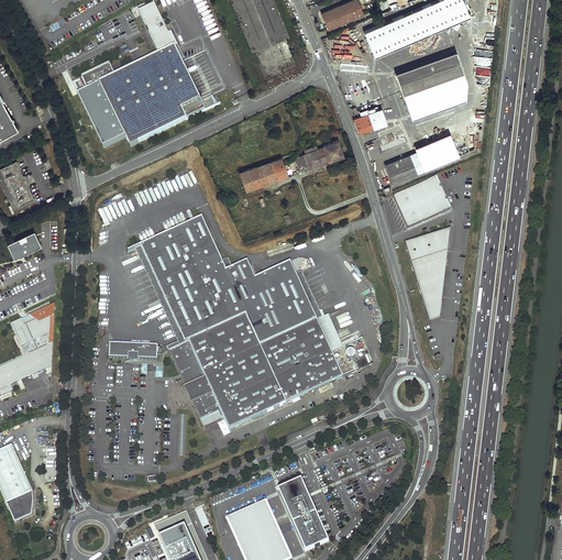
[(230,0),(238,17),(234,18),(240,31),(243,30),(251,48),(288,33),(274,0),(230,0)]
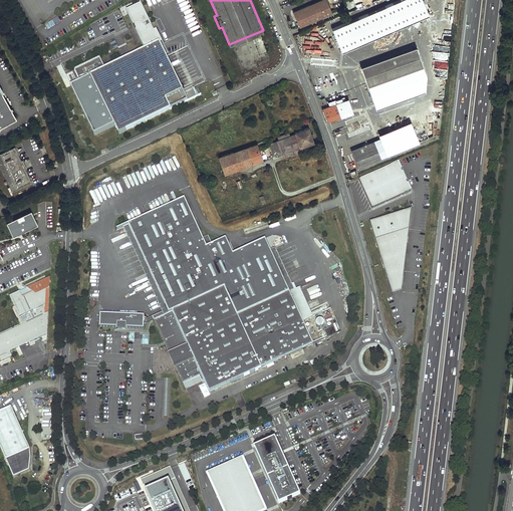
[(311,0),(292,8),(298,23),(330,10),(325,0),(311,0)]
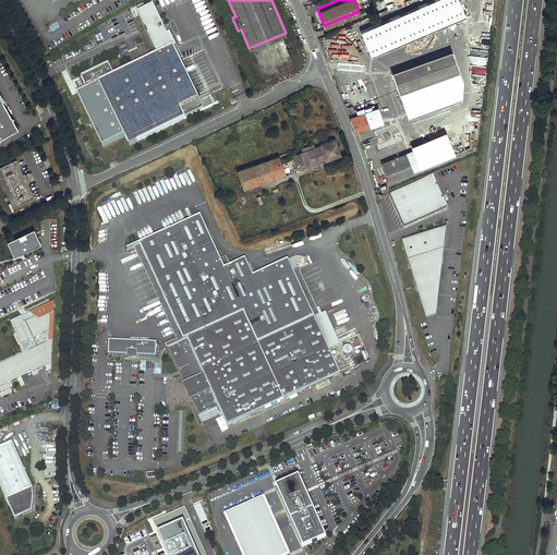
[(422,0),(360,26),(371,52),(464,12),(458,0),(422,0)]
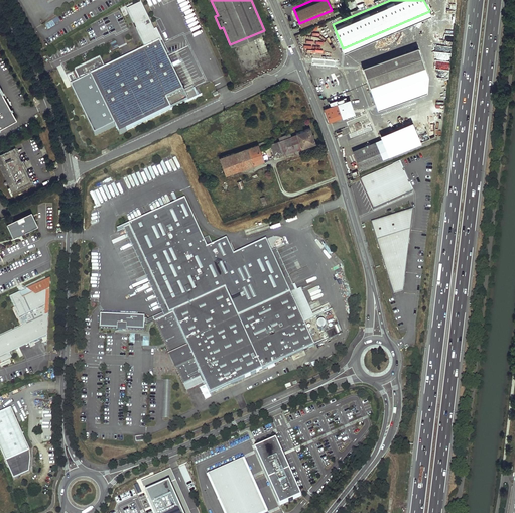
[(105,67),(99,55),(74,68),(79,78),(90,73),(118,132),(197,95),(192,85),(183,90),(160,41),(162,40),(157,28),(154,29),(142,3),(127,10),(133,23),(136,22),(138,27),(135,28),(144,47),(105,67)]
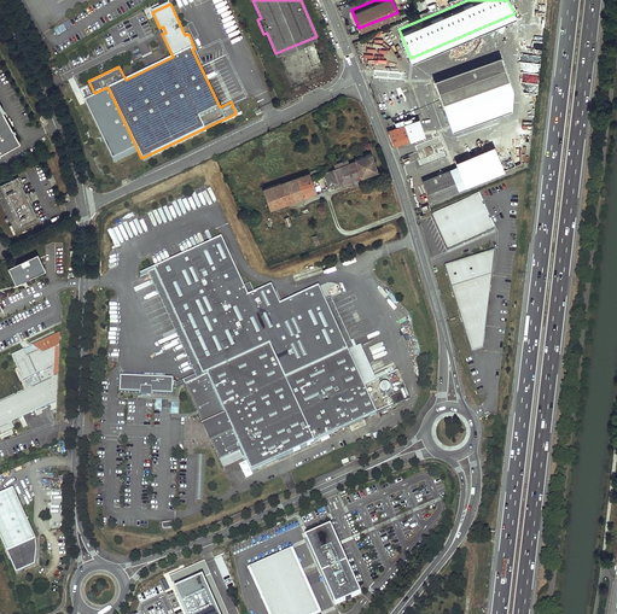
[(56,30),(71,22),(69,17),(53,25),(56,30)]
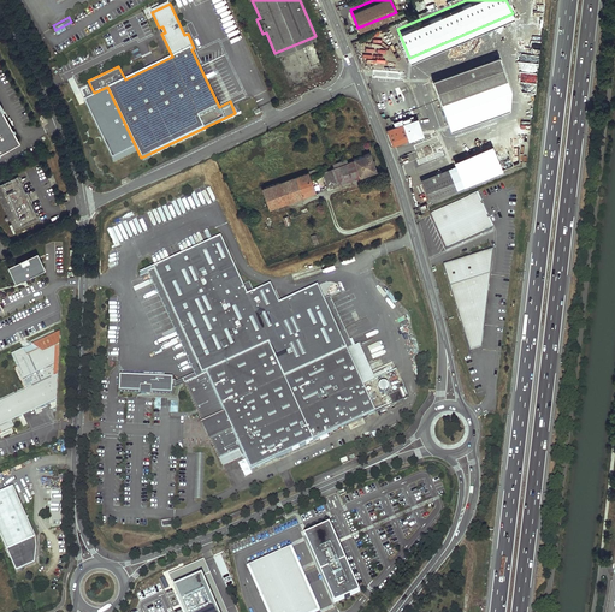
[(134,55),(140,52),(136,46),(130,49),(134,55)]
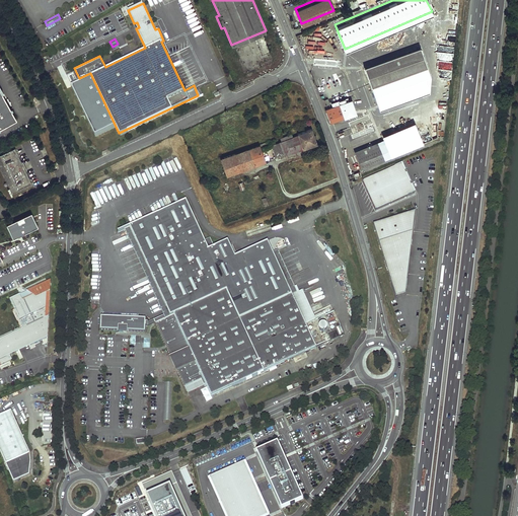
[(389,55),(363,64),(377,102),(448,76),(442,59),(426,64),(419,44),(389,55)]
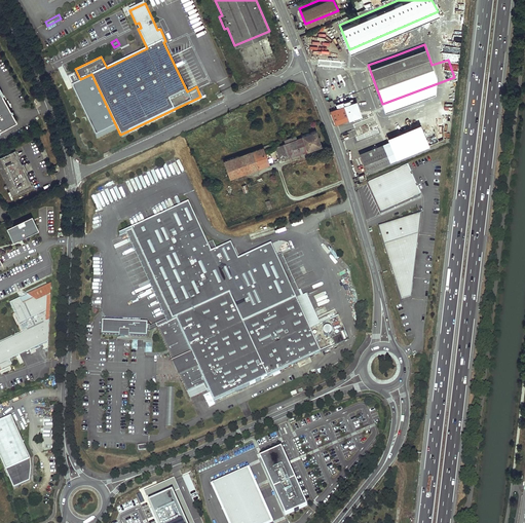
[(0,129),(0,128),(17,120),(13,111),(13,110),(12,110),(12,109),(5,92),(4,90),(4,91),(2,86),(1,84),(0,82),(0,129)]
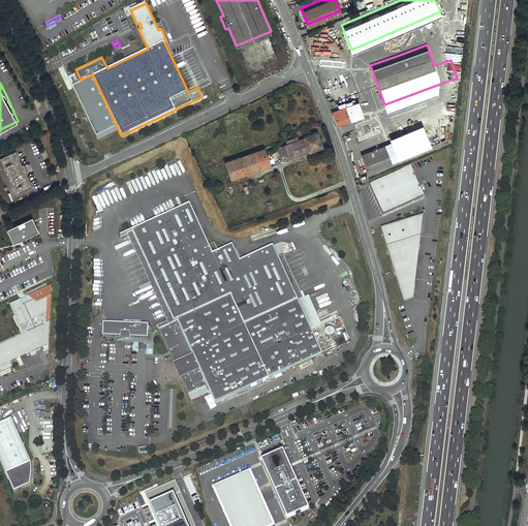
[(339,106),(331,109),(335,122),(338,121),(350,116),(350,115),(356,113),(358,111),(359,110),(360,109),(360,107),(360,106),(359,105),(359,104),(358,103),(356,102),(355,102),(354,102),(352,97),(338,102),(339,106)]
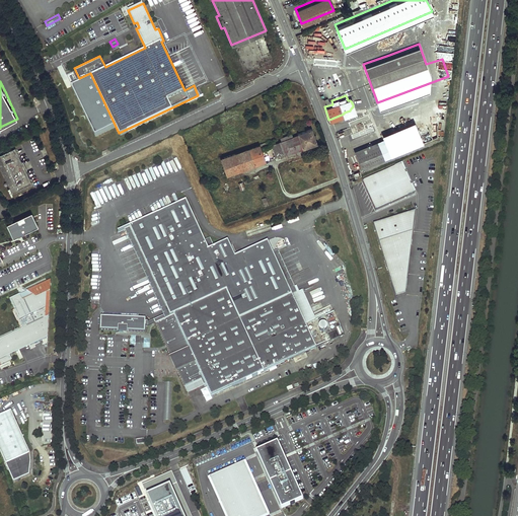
[(437,118),(435,115),(413,124),(415,127),(422,124),(437,118)]
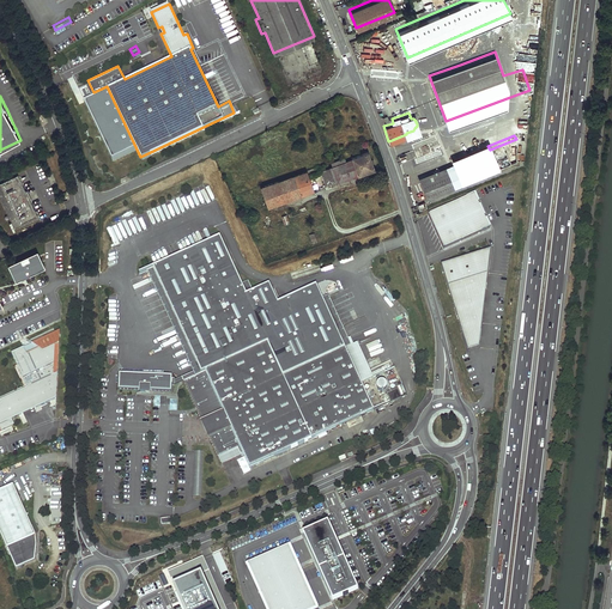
[(516,139),(498,146),(500,147),(501,146),(502,148),(500,148),(506,163),(522,156),(516,139)]
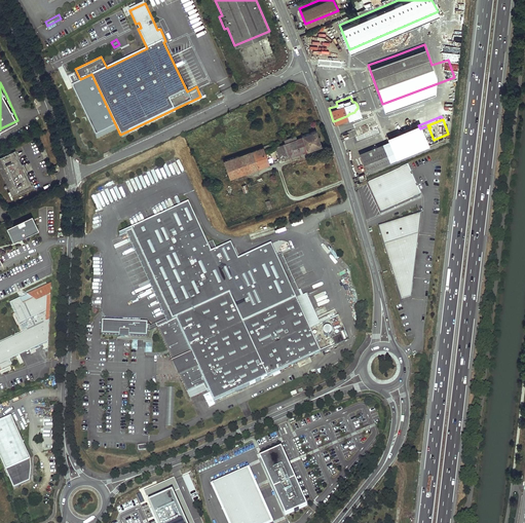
[(409,133),(398,138),(404,152),(434,140),(428,127),(430,127),(429,125),(428,126),(427,125),(420,128),(418,125),(408,129),(409,133)]
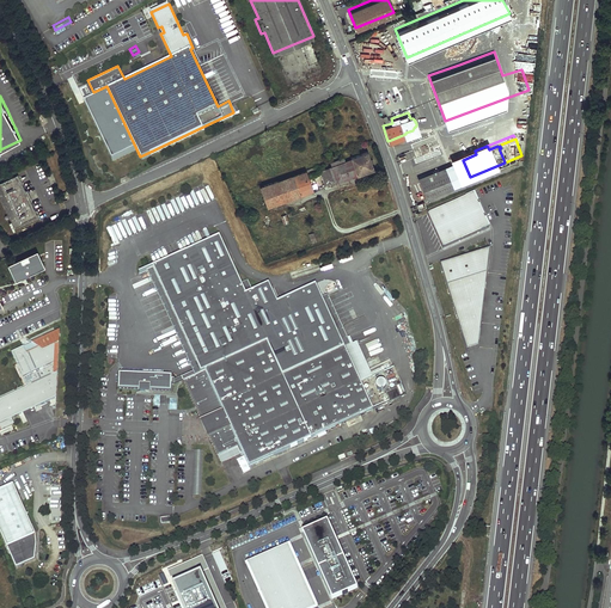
[(329,164),(334,179),(372,165),(366,148),(349,154),(350,157),(344,158),(343,154),(329,159),(330,164),(329,164)]
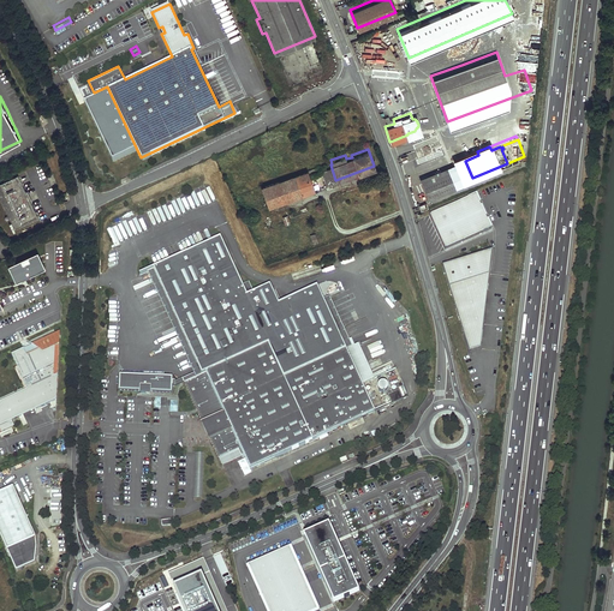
[(477,151),(419,175),(421,179),(455,165),(465,161),(478,155),(477,151)]
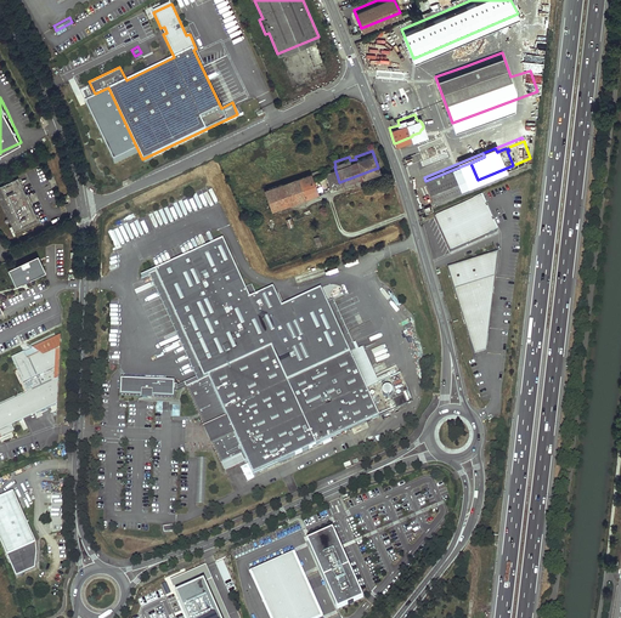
[(468,183),(478,180),(470,163),(461,166),(468,183)]
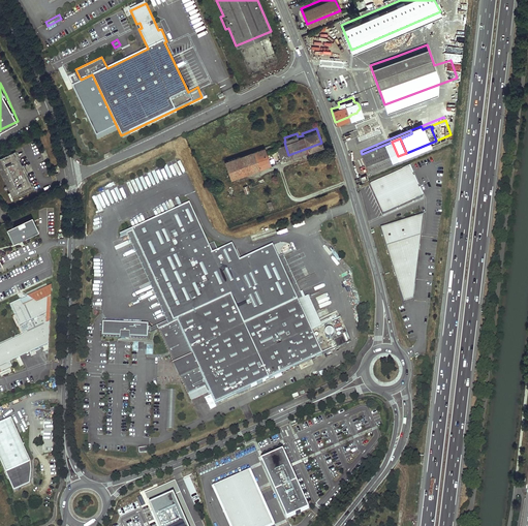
[(436,141),(406,153),(408,158),(438,146),(436,141)]
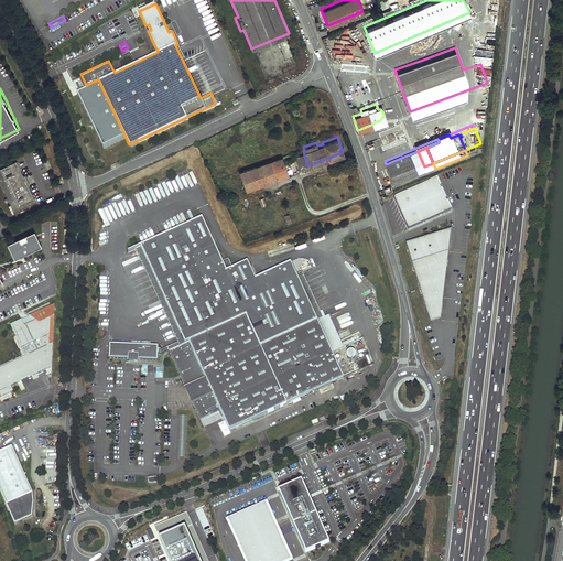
[(299,165),(300,168),(307,165),(303,151),(300,152),(298,153),(294,154),(298,162),(299,165)]
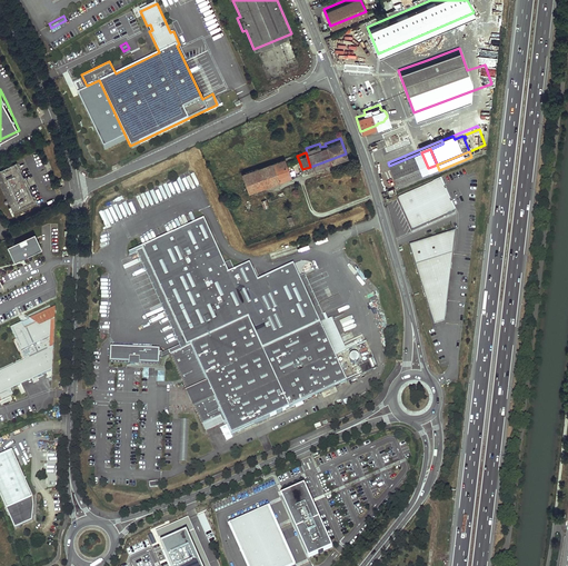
[(421,152),(389,166),(396,181),(428,168),(421,152)]
